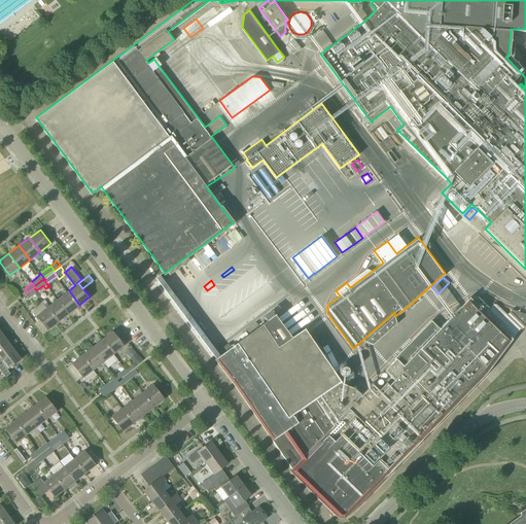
[(69,313),(79,305),(69,290),(59,299),(69,313)]
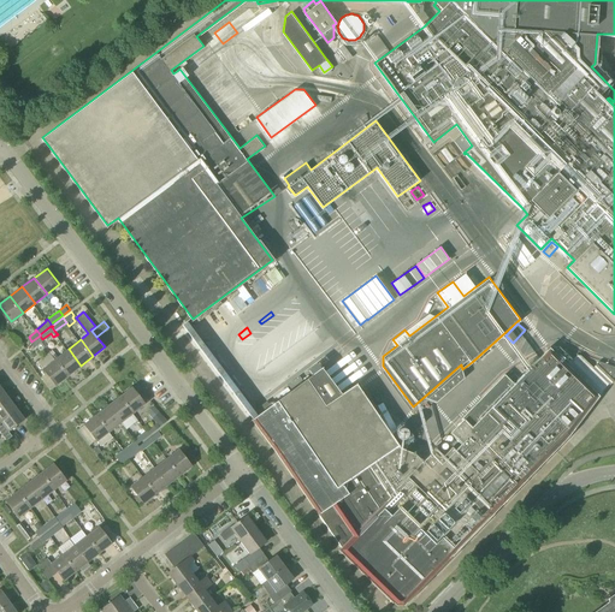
[(309,369),(249,414),(277,451),(342,545),(338,547),(396,604),(404,604),(571,433),(599,394),(567,363),(573,357),(560,344),(555,344),(551,348),(549,345),(514,381),(504,372),(462,416),(463,419),(450,432),(461,443),(456,449),(453,445),(444,455),(436,446),(433,447),(435,449),(424,461),(415,452),(415,451),(415,450),(413,452),(403,447),(406,446),(411,440),(402,427),(392,433),(356,381),(352,385),(341,392),(321,367),(319,368),(313,373),(309,369)]
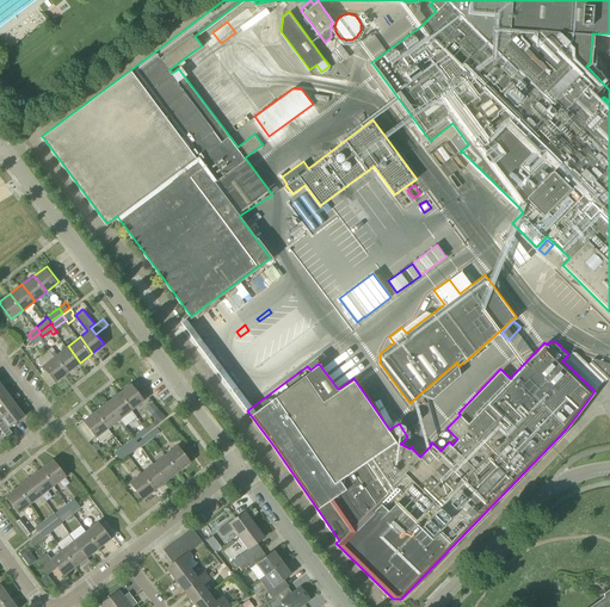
[(68,371),(80,363),(68,346),(56,354),(68,371)]
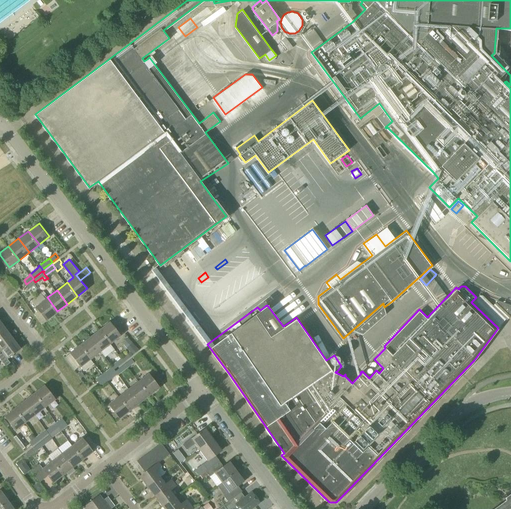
[(510,312),(510,303),(498,298),(493,304),(481,292),(471,302),(498,328),(506,317),(507,318),(510,315),(510,312)]
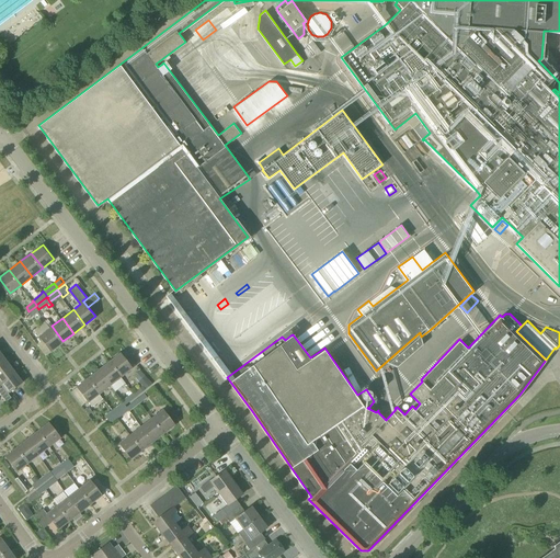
[(52,350),(63,341),(52,326),(41,334),(52,350)]
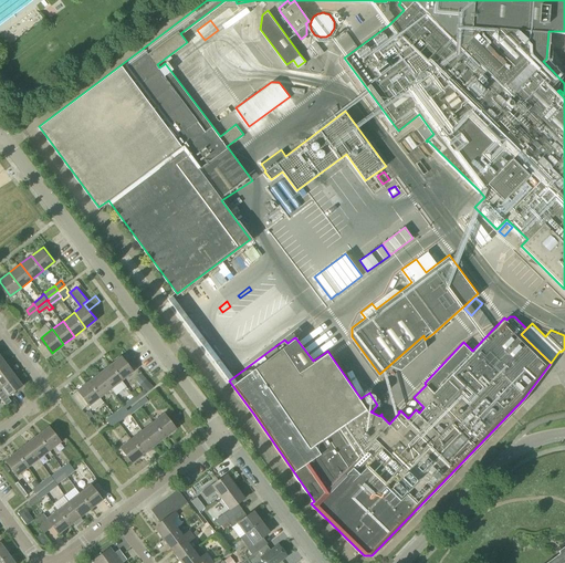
[(123,378),(134,369),(122,355),(111,363),(123,378)]
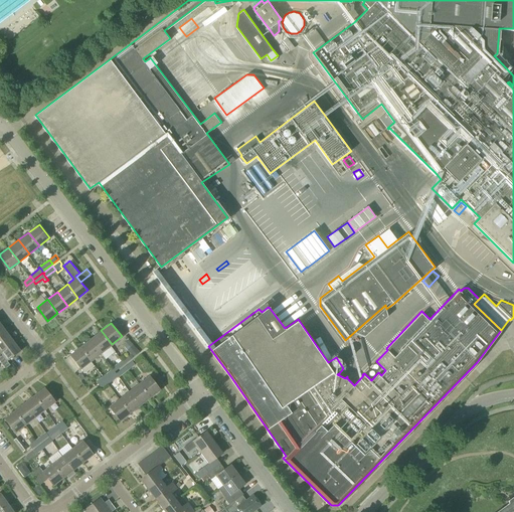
[(117,350),(112,344),(101,330),(91,338),(102,352),(107,348),(110,352),(113,350),(114,353),(117,350)]
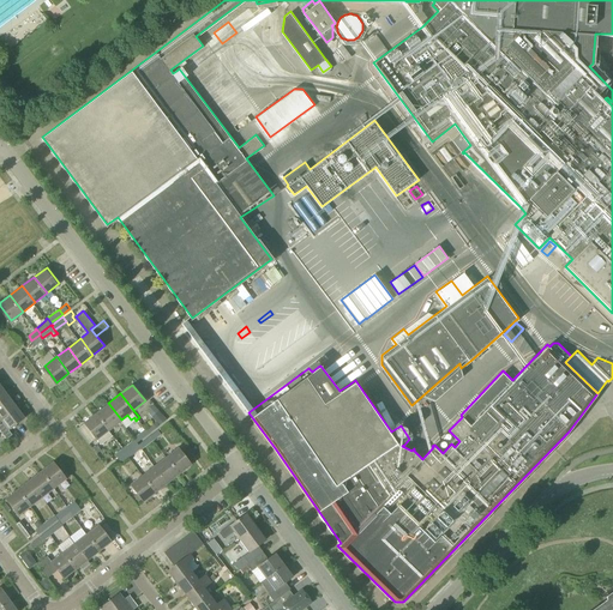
[(0,414),(2,417),(17,405),(10,396),(0,402),(0,414)]
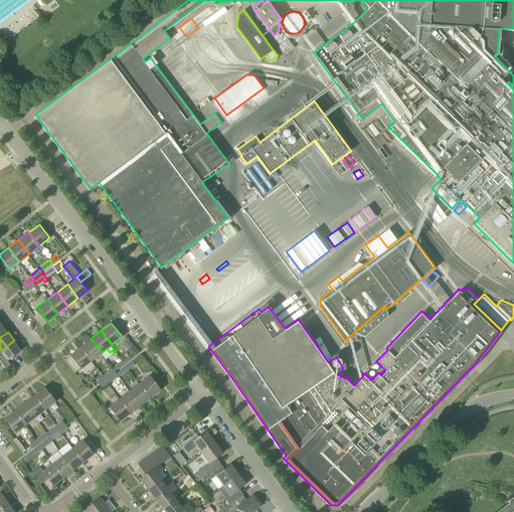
[(92,359),(102,352),(91,338),(81,346),(92,359)]
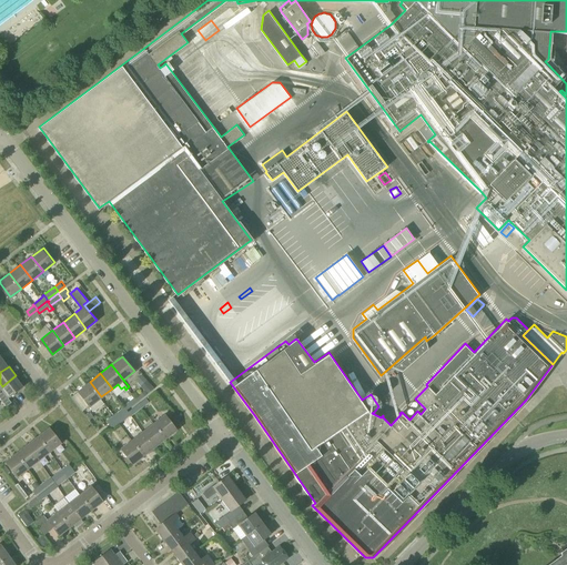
[(16,375),(2,386),(4,390),(0,392),(0,395),(7,404),(12,401),(9,396),(23,385),(16,375)]
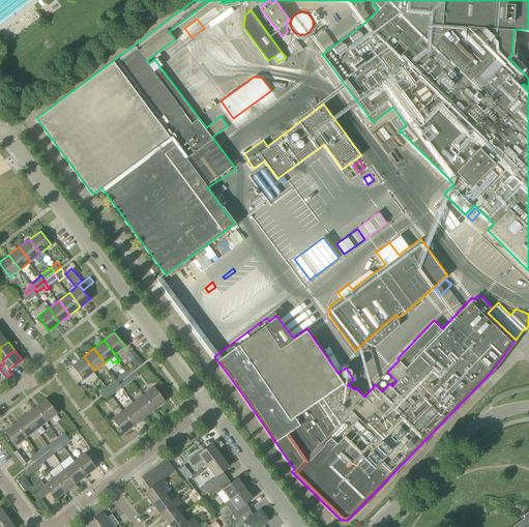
[(134,361),(137,366),(144,360),(137,351),(129,356),(134,361)]
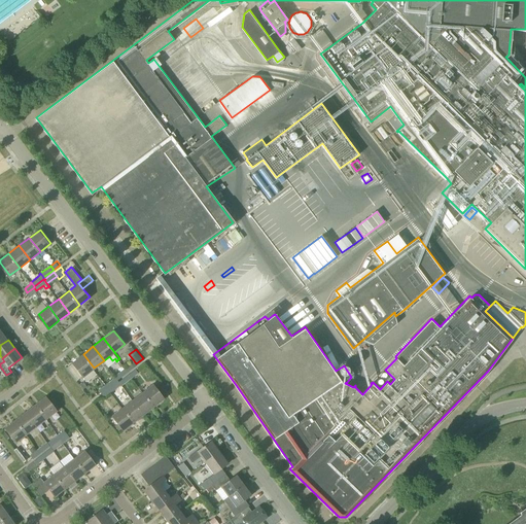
[(83,376),(94,368),(83,354),(73,361),(83,376)]
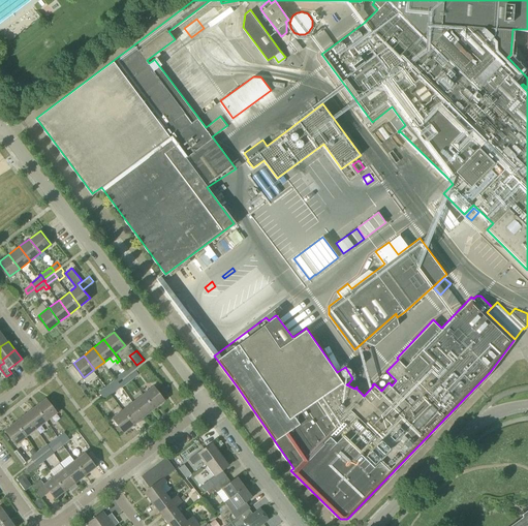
[(125,368),(129,372),(135,367),(131,363),(125,368)]
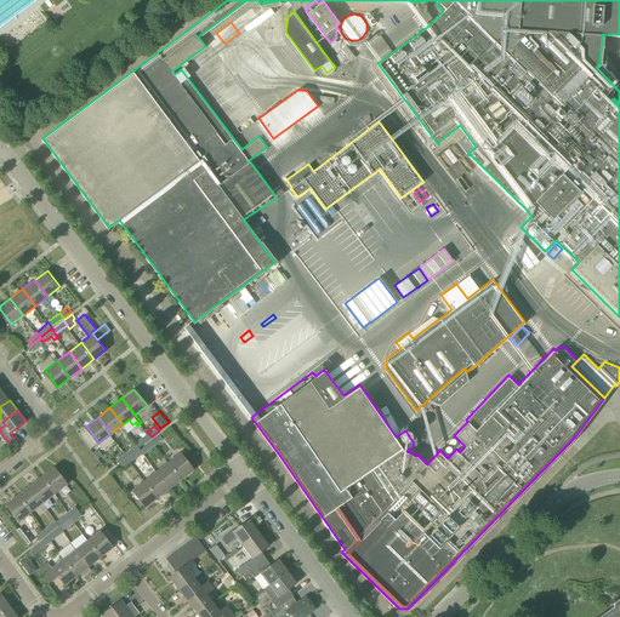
[(140,446),(152,436),(147,432),(136,440),(140,446)]
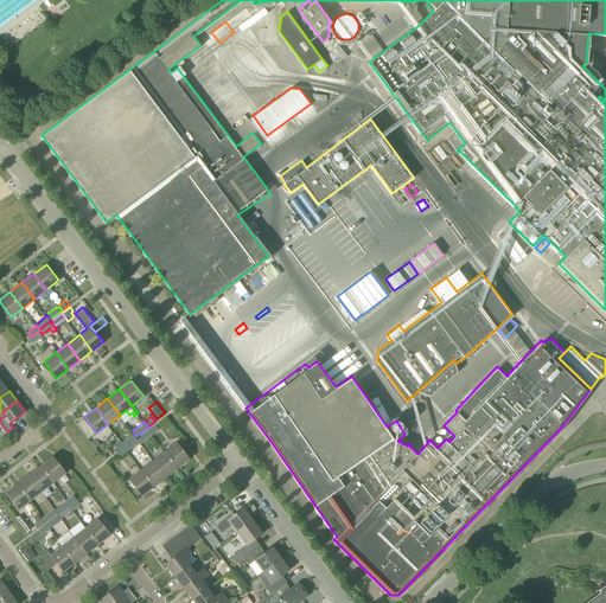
[(148,429),(152,432),(159,427),(155,422),(148,429)]
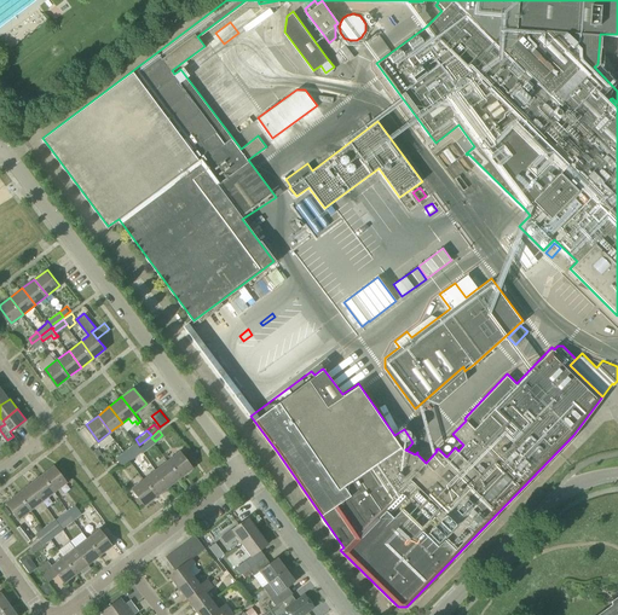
[(144,450),(155,441),(151,437),(140,446),(139,445),(139,446),(142,450),(143,450),(144,450)]
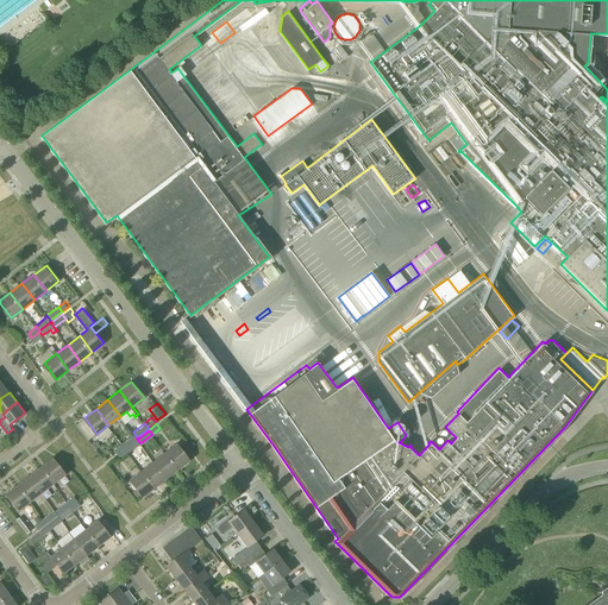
[(137,438),(133,432),(132,433),(132,434),(121,442),(126,447),(137,439),(137,438)]
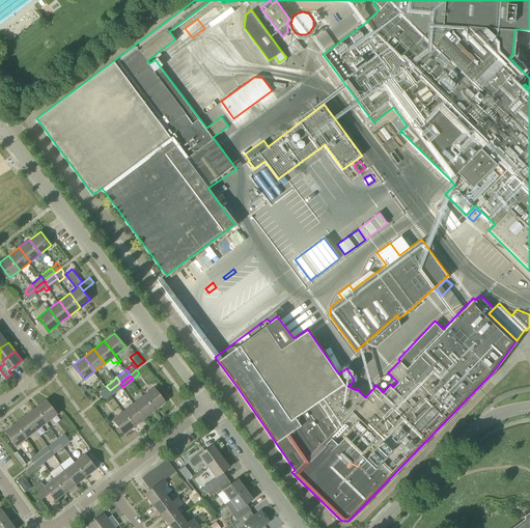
[(120,388),(121,386),(119,383),(110,390),(109,390),(112,394),(120,388)]
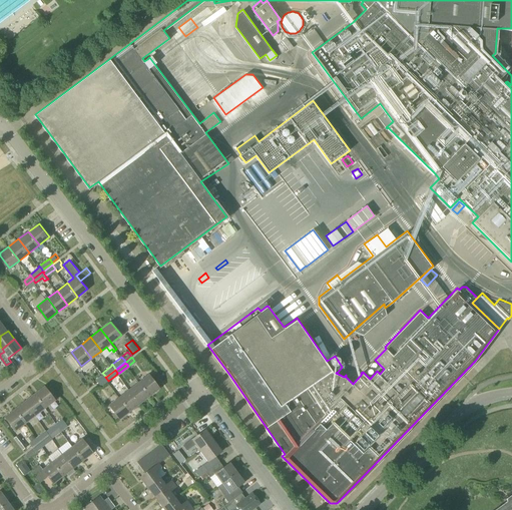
[(99,382),(105,377),(106,377),(102,373),(95,378),(99,382)]
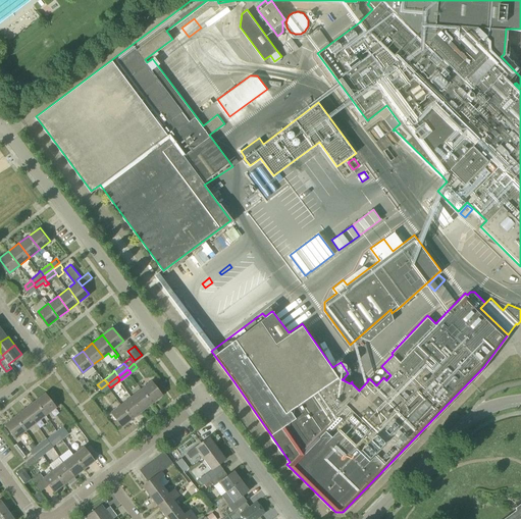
[(142,387),(153,401),(163,394),(152,379),(142,387)]
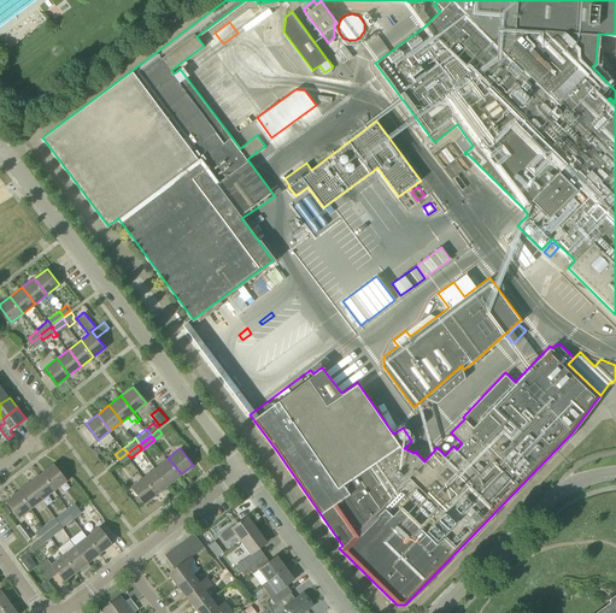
[(123,464),(130,458),(127,453),(119,459),(123,464)]
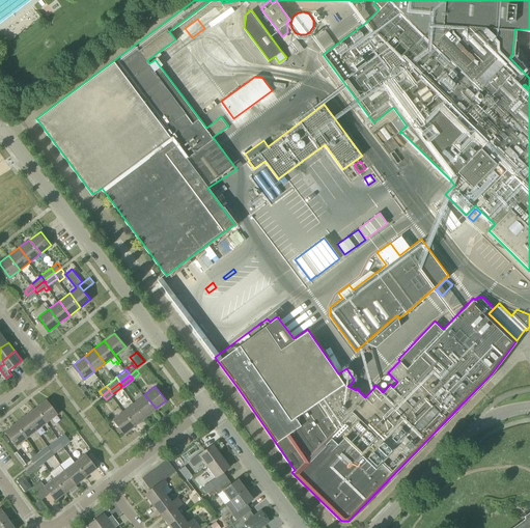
[(145,416),(156,408),(144,394),(134,401),(145,416)]
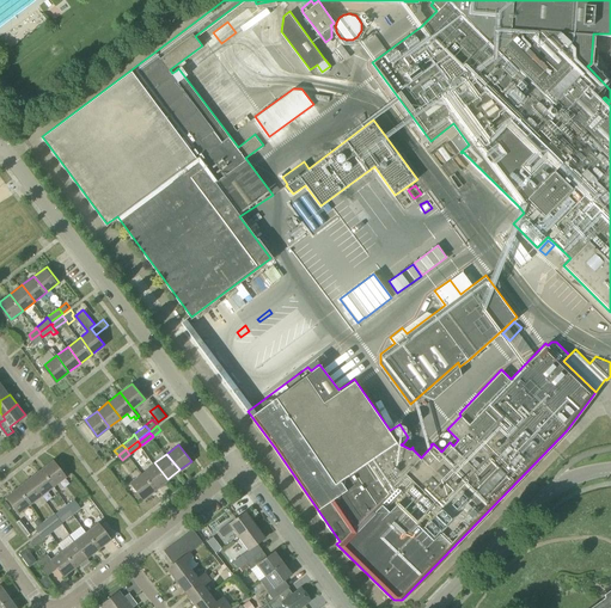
[(42,468),(54,484),(67,474),(54,458),(42,468)]
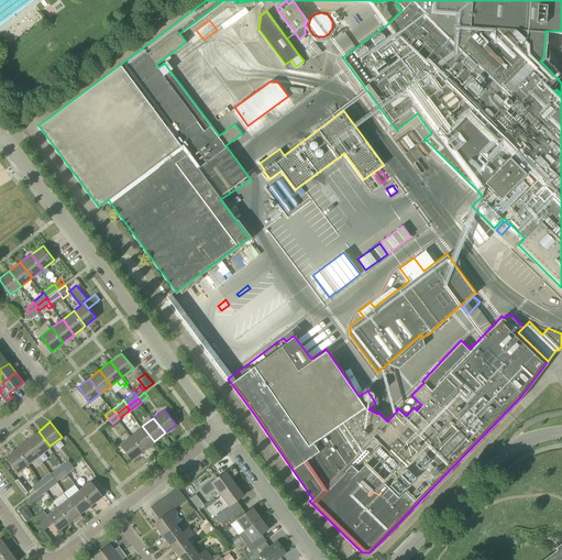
[(143,450),(154,441),(142,426),(131,435),(143,450)]
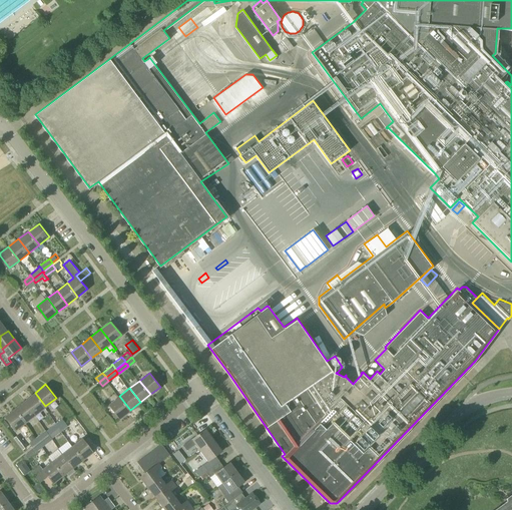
[(36,414),(45,406),(35,393),(25,400),(36,414)]
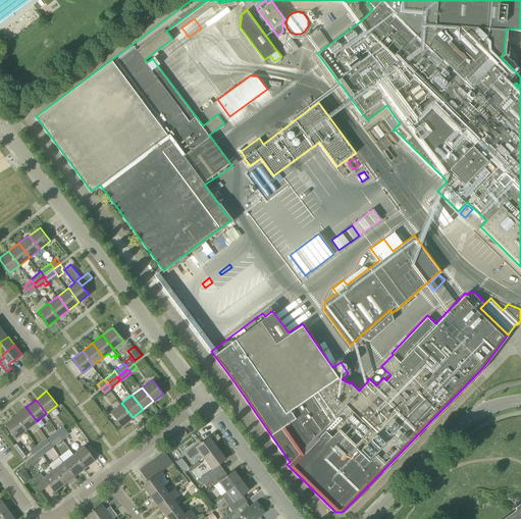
[(122,425),(133,417),(121,403),(111,411),(122,425)]
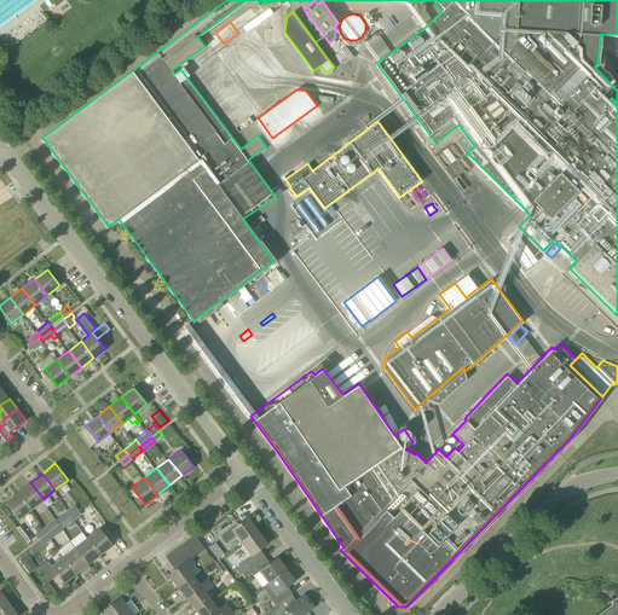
[(32,509),(44,499),(30,482),(18,492),(32,509)]
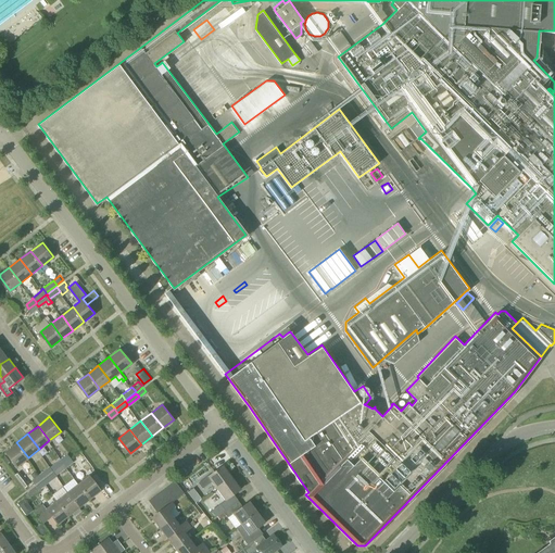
[(16,442),(5,451),(17,465),(28,457),(16,442)]
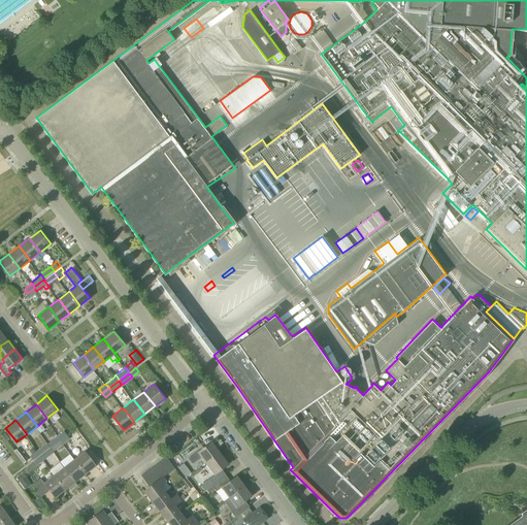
[(60,438),(62,437),(59,432),(48,440),(52,445),(60,438)]
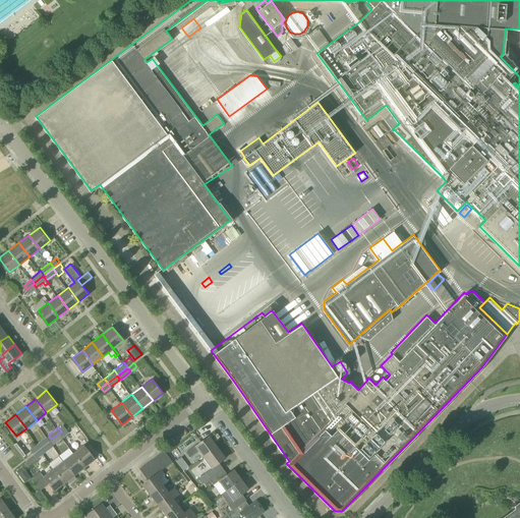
[(59,433),(62,437),(69,430),(66,427),(61,432),(59,433)]
